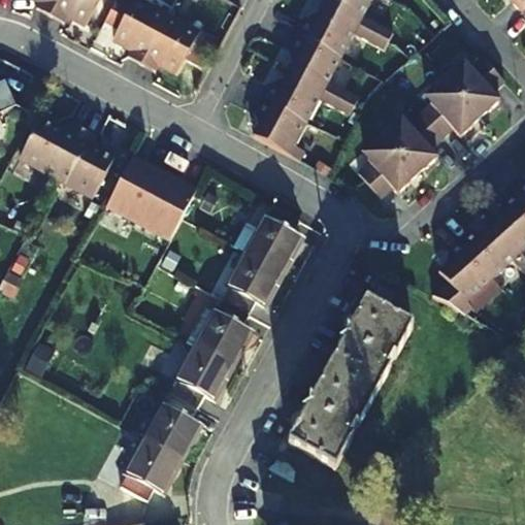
[(35,0),(37,1),(33,9),(47,18),(56,0),(35,0)]
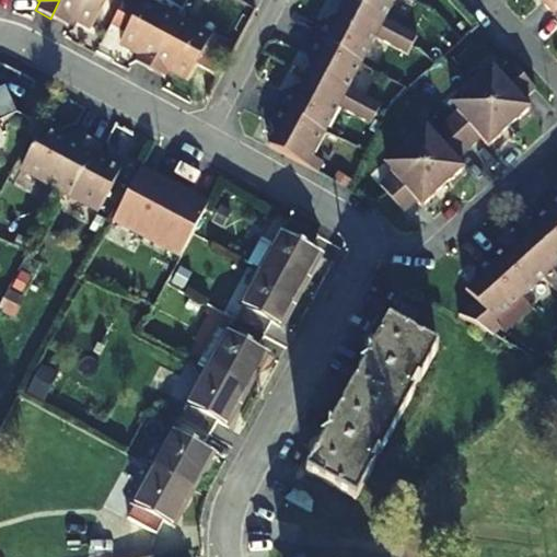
[(59,0),(50,19),(65,25),(69,16),(89,27),(103,0),(59,0)]
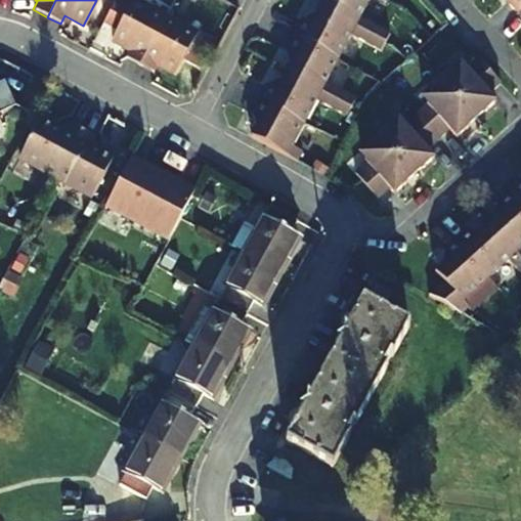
[(319,0),(314,10),(301,13),(287,43),(290,56),(285,67),(280,74),(266,78),(258,93),(252,106),(256,121),(251,132),(296,158),(300,148),(292,143),(305,118),(318,94),(347,110),(351,100),(355,92),(328,77),(339,55),(353,30),(381,44),(385,36),(389,27),(361,11),(366,0),(319,0)]
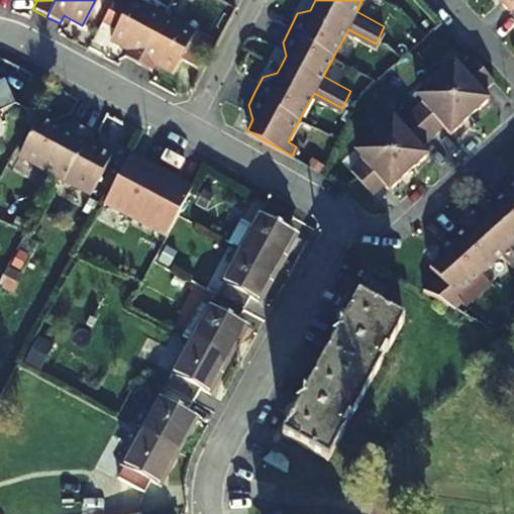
[(502,0),(510,10),(513,14),(513,175),(511,175),(498,186),(486,198),(485,212),(479,217),(472,223),(457,223),(445,233),(433,244),(433,259),(424,266),(433,276),(420,288),(452,306),(456,303),(452,297),(481,272),(500,254),(513,269),(513,0),(502,0)]
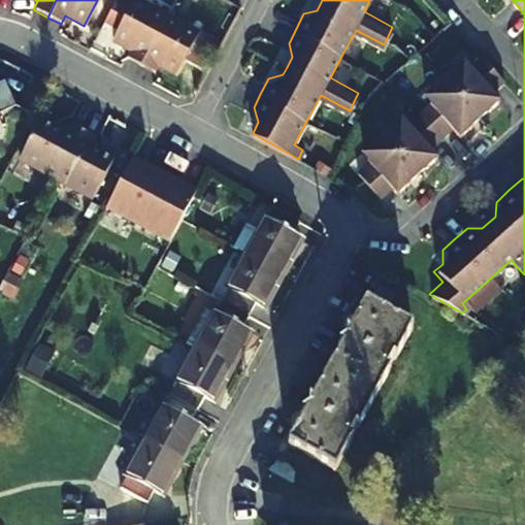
[(139,65),(164,18),(133,1),(112,39),(135,52),(131,61),(139,65)]
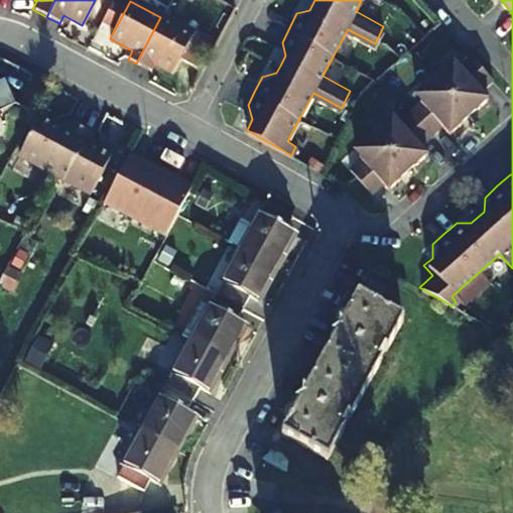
[(160,17),(136,63),(149,71),(153,62),(187,80),(200,56),(183,47),(191,33),(160,17)]
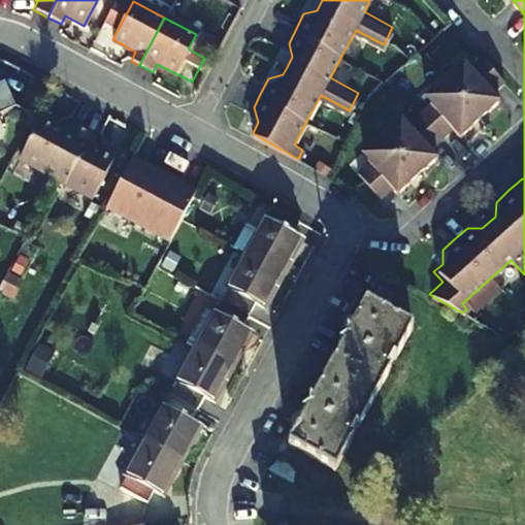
[(492,93),(503,83),(481,56),(468,67),(463,61),(441,80),(422,98),(427,105),(415,116),(405,124),(400,119),(360,156),(365,161),(354,172),(364,185),(378,199),(390,189),(394,193),(415,174),(434,157),(429,151),(439,141),(452,129),(457,136),(477,119),(498,100),(492,93)]
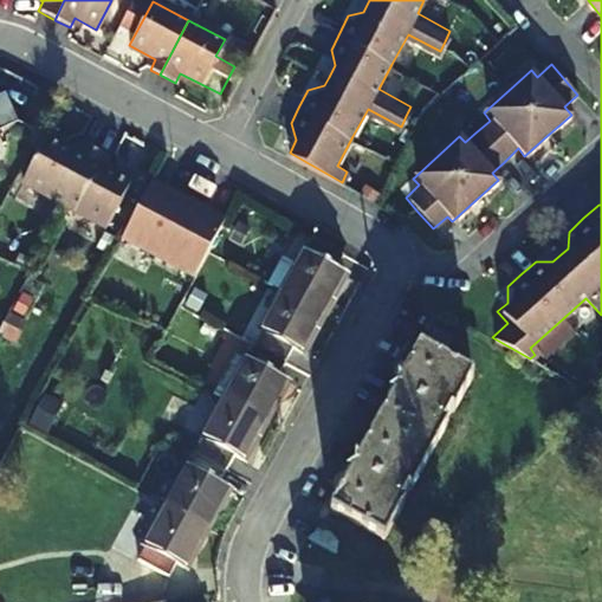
[(65,201),(94,148),(76,140),(71,148),(46,135),(23,180),(65,201)]
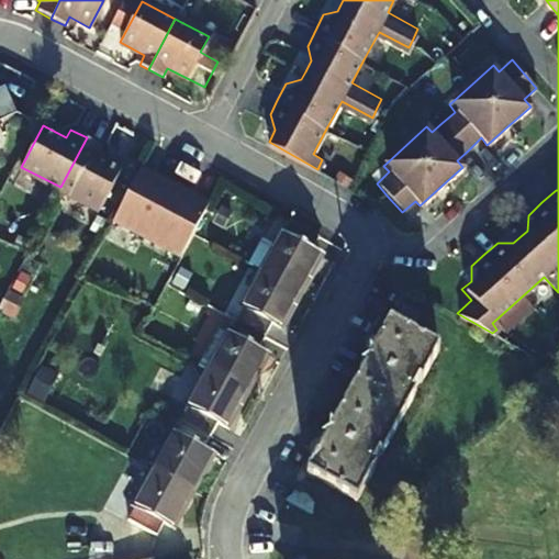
[(87,137),(60,187),(99,208),(120,167),(97,154),(101,145),(87,137)]
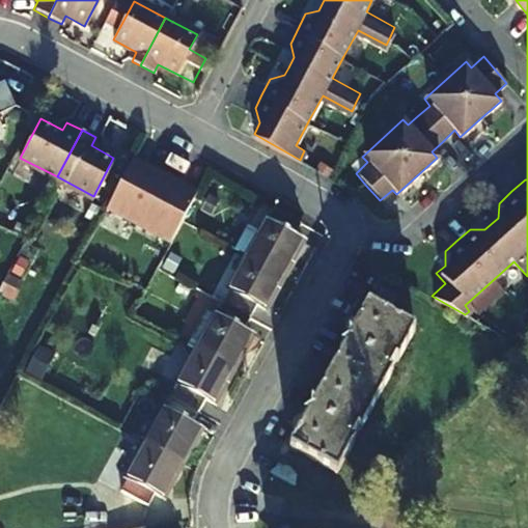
[(131,159),(105,209),(170,242),(183,219),(197,192),(131,159)]
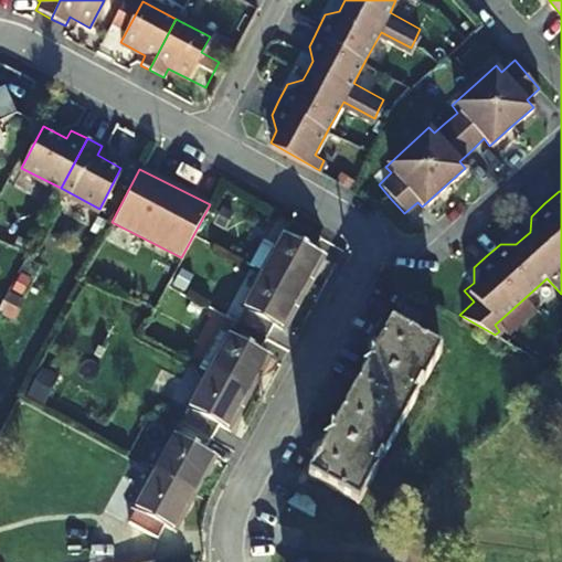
[(266,271),(307,292),(327,255),(318,251),(326,237),(295,220),(266,271)]
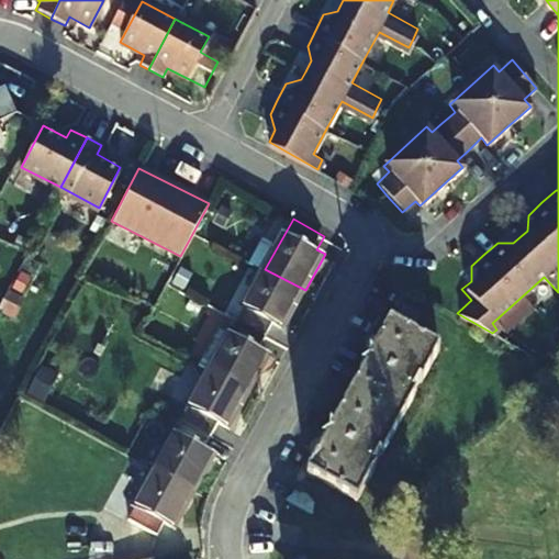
[(236,320),(268,336),(274,327),(281,332),(305,290),(265,269),(236,320)]
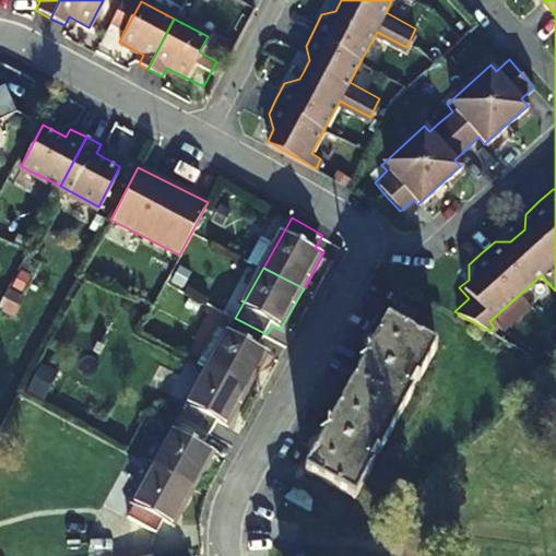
[(0,309),(10,315),(19,296),(6,290),(0,299),(0,309)]
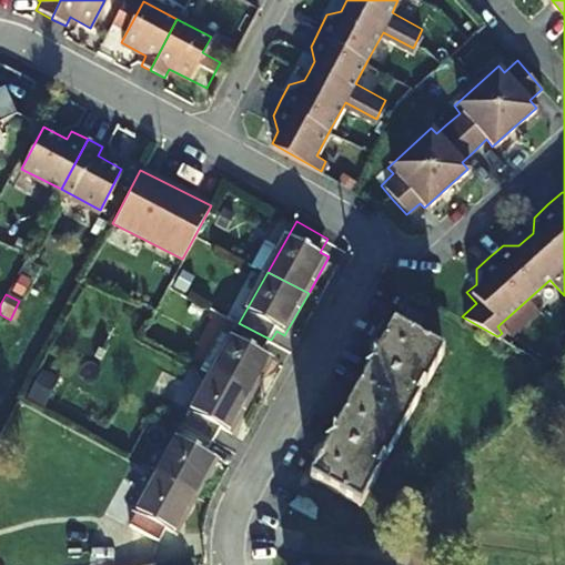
[(27,304),(19,301),(10,320),(18,323),(27,304)]
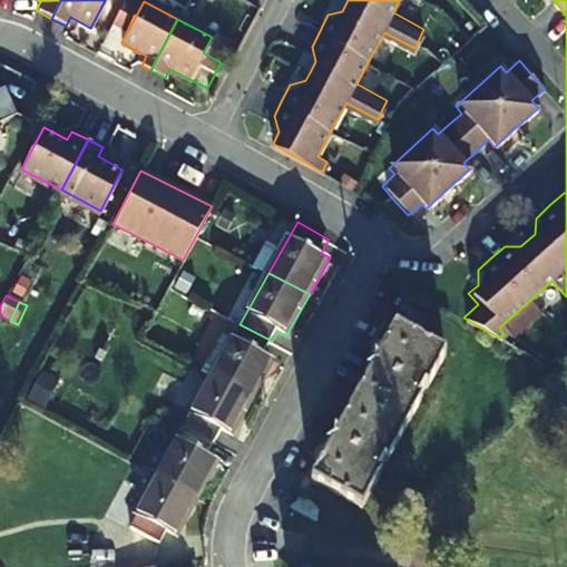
[(331,437),(309,476),(362,507),(446,354),(423,340),(433,323),(403,306),(378,361),(371,358),(365,370),(369,371),(336,431),(333,428),(329,436),(331,437)]
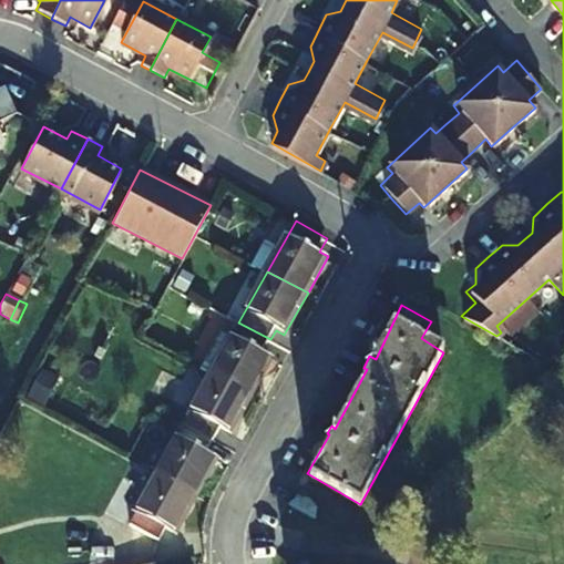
[(211,371),(253,395),(275,355),(265,349),(270,339),(238,322),(233,332),(211,371)]
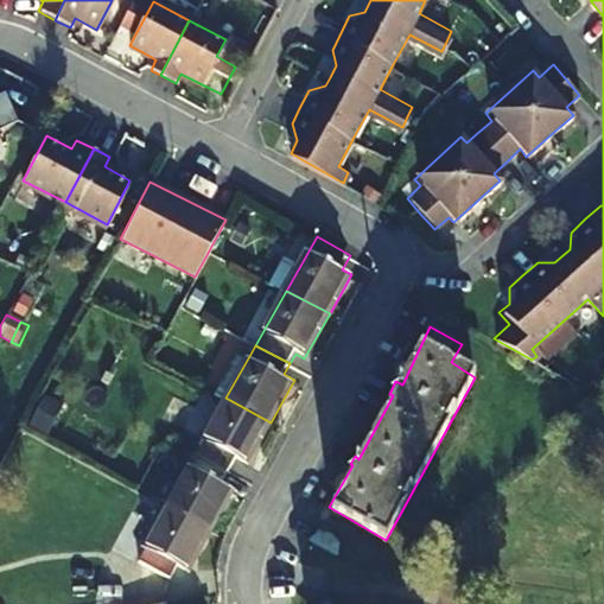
[(226,398),(249,356),(240,351),(217,393),(226,398)]
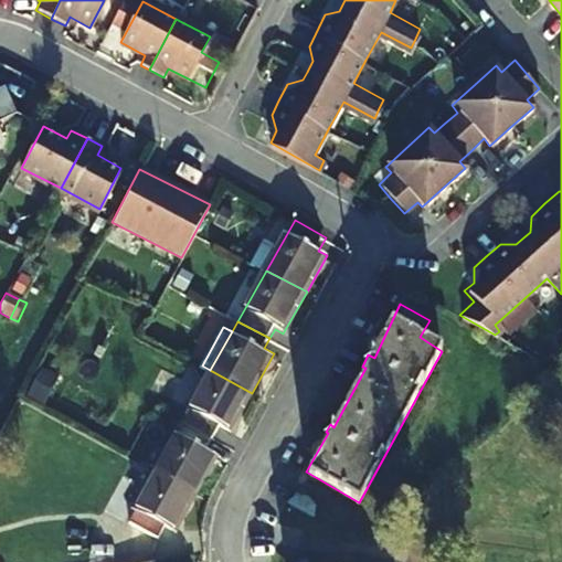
[(180,422),(214,439),(221,427),(230,432),(252,393),(210,370),(180,422)]
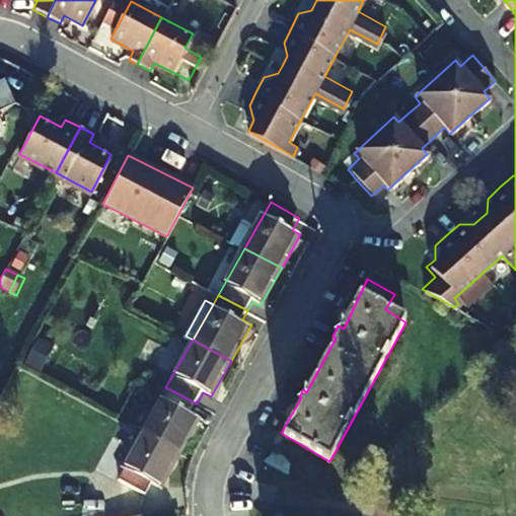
[(140,433),(179,453),(201,417),(192,412),(197,403),(165,387),(140,433)]
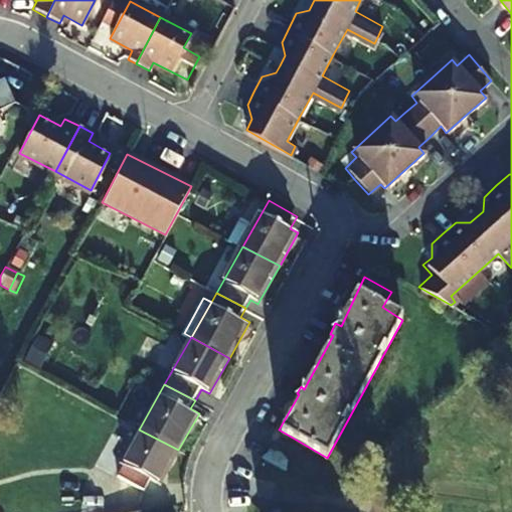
[(178,450),(139,430),(115,472),(145,489),(151,478),(160,483),(178,450)]
